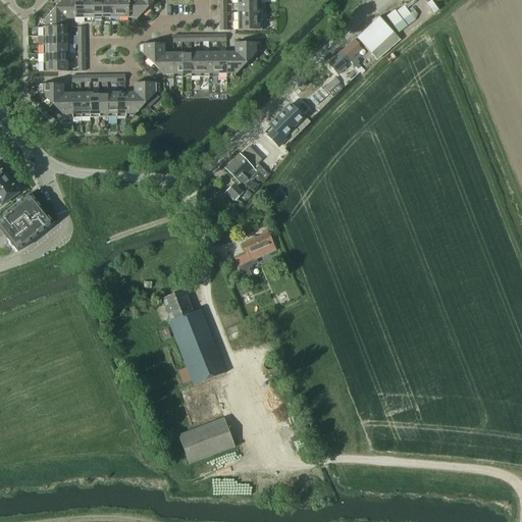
[(74,21),(73,0),(63,0),(55,8),(66,19),(73,19),(73,21),(74,21)]
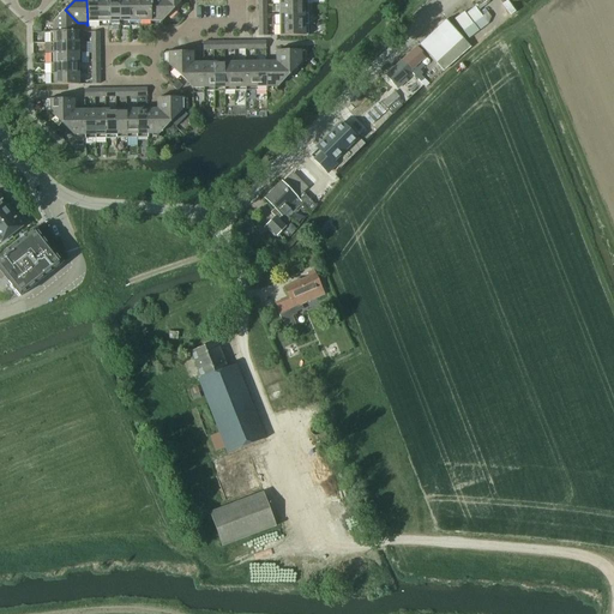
[(98,25),(97,0),(86,0),(88,25),(98,25)]
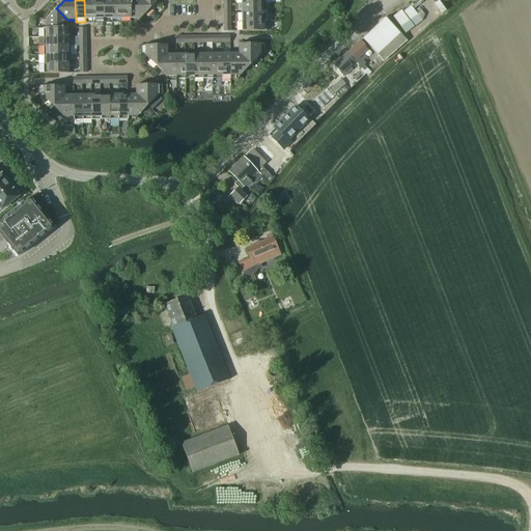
[(93,22),(93,0),(84,0),(85,22),(93,22)]
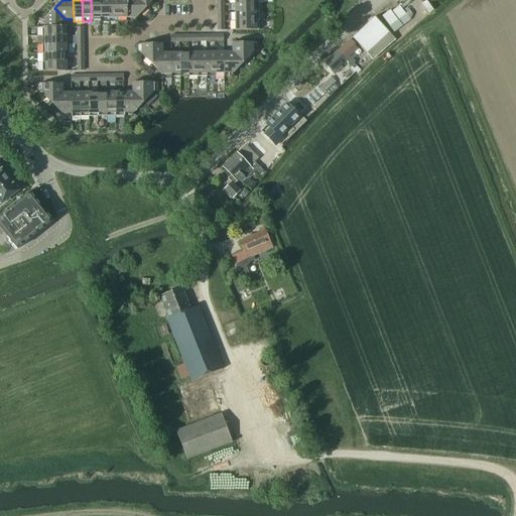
[(100,21),(99,0),(91,0),(91,21),(100,21)]
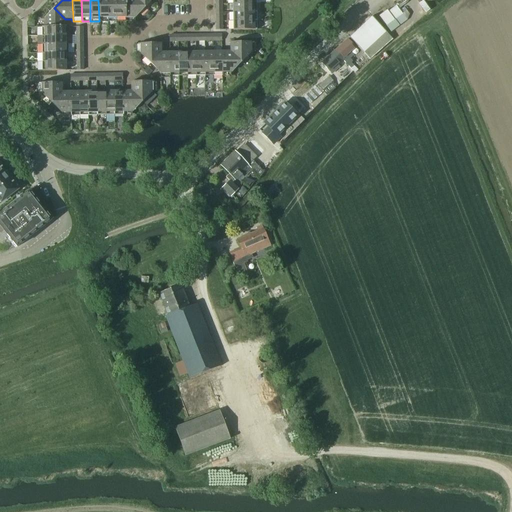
[(107,21),(107,0),(98,0),(99,21),(107,21)]
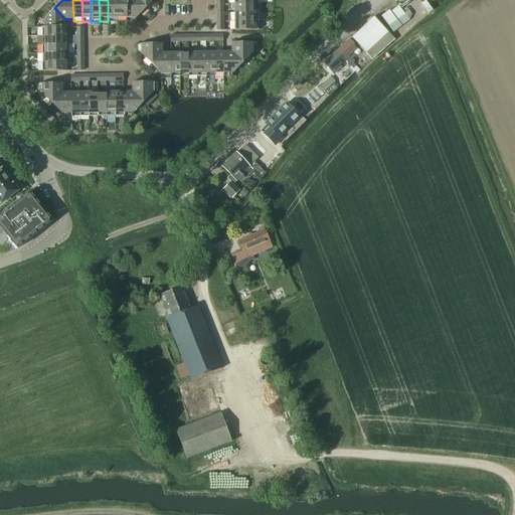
[(117,20),(116,0),(108,0),(108,21),(117,20)]
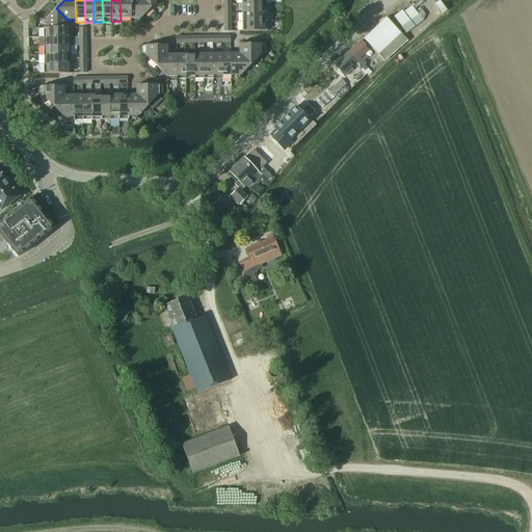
[(130,21),(129,0),(120,0),(121,21),(130,21)]
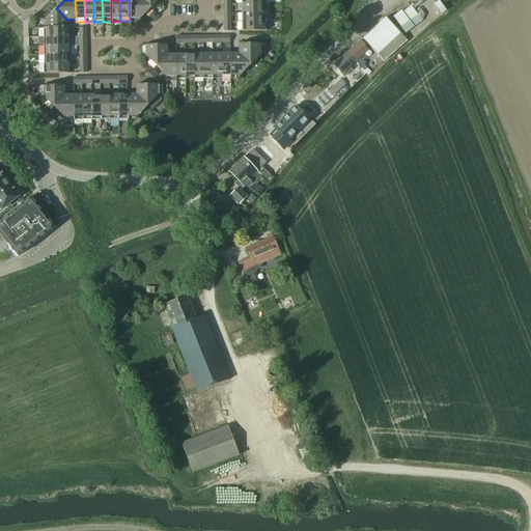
[(149,7),(141,0),(129,0),(130,21),(131,21),(131,19),(139,19),(149,7)]
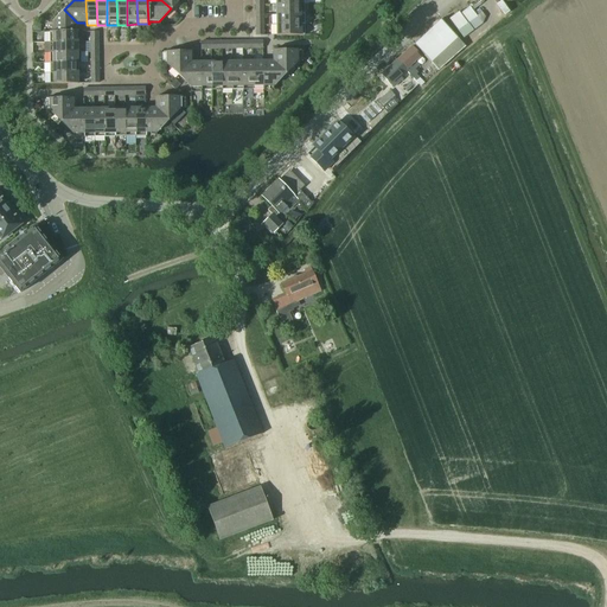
[(304,14),(304,5),(275,5),(275,14),(304,14)]
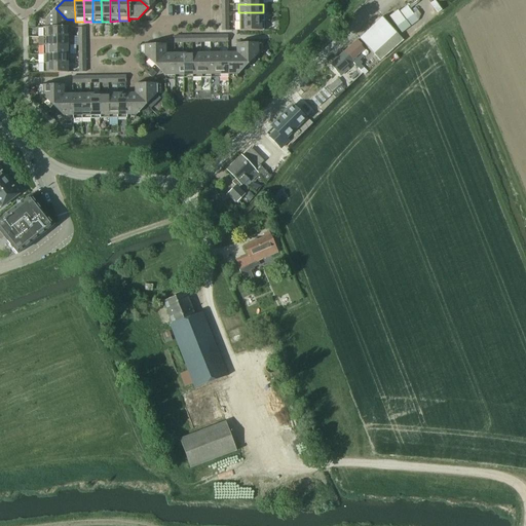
[(388,16),(401,33),(417,21),(420,15),(417,11),(413,14),(409,9),(406,6),(398,12),(397,10),(388,16)]
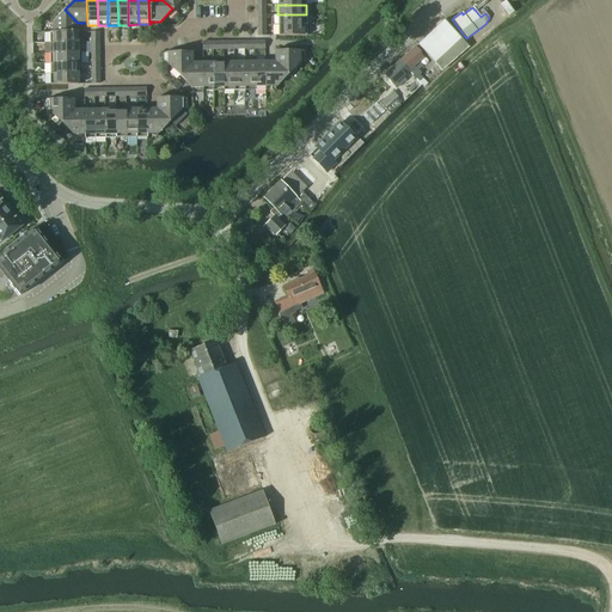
[(78,23),(65,10),(53,23),(53,32),(78,32),(78,23)]
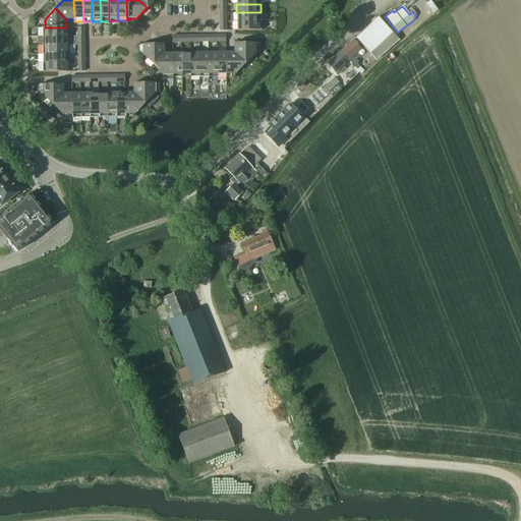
[(261,21),(261,12),(236,12),(236,21),(261,21)]
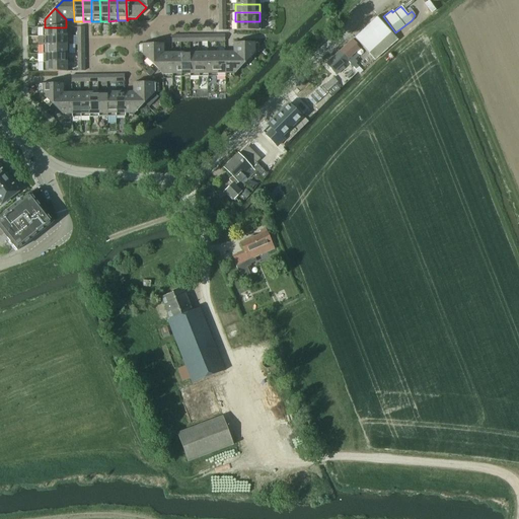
[(376,17),(354,38),(368,54),(374,60),(375,61),(397,40),(390,32),(376,17)]
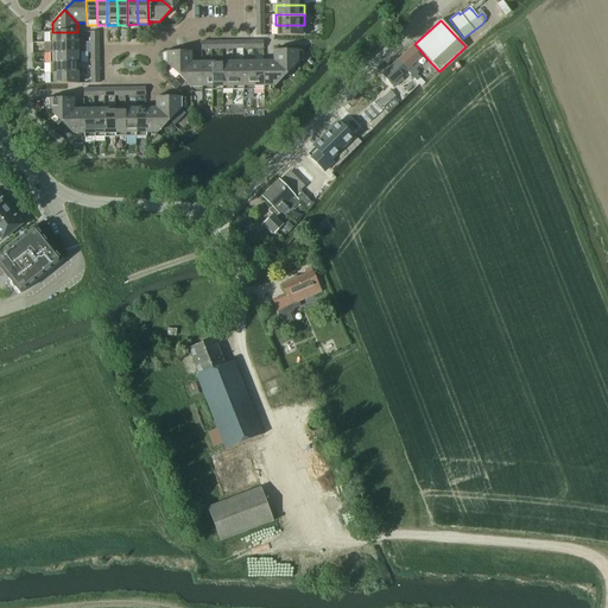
[(304,36),(304,25),(276,25),(276,36),(304,36)]
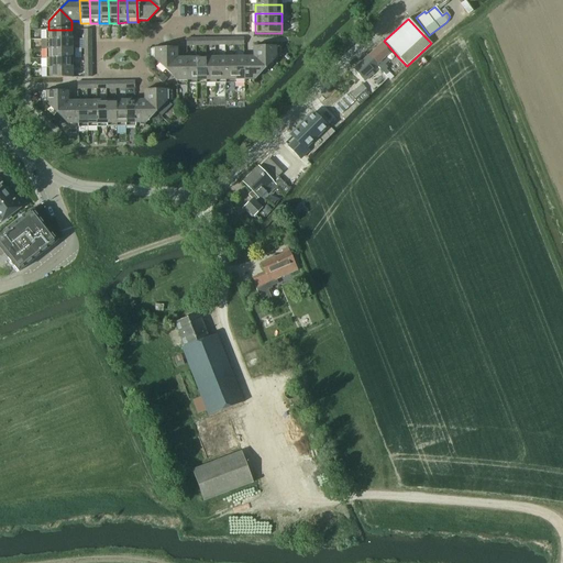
[(72,40),(72,30),(48,30),(45,30),(45,40),(72,40)]
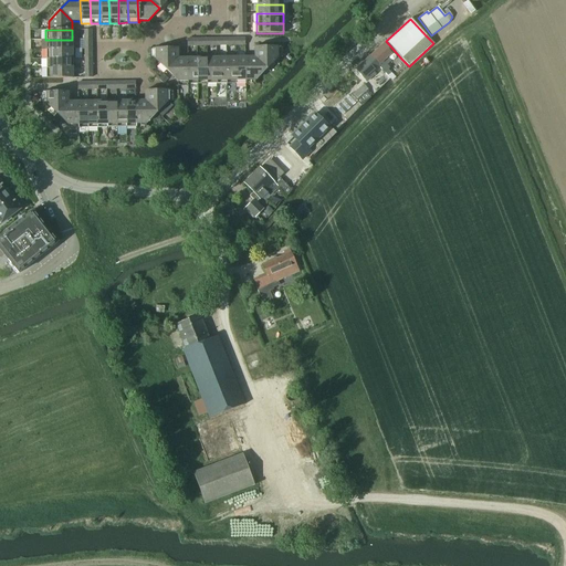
[(72,49),(72,40),(45,40),(46,50),(72,49)]
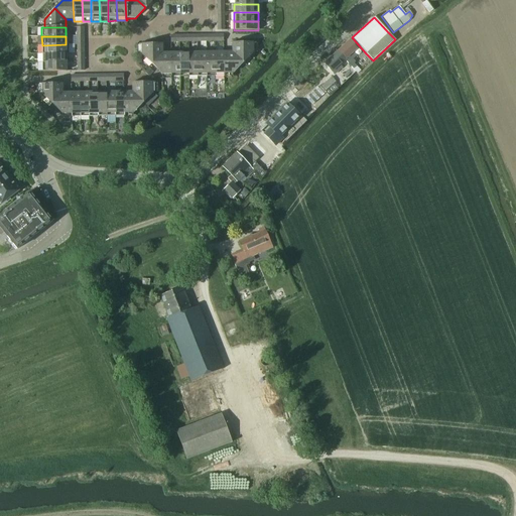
[(350,39),(337,51),(344,59),(353,70),(356,67),(353,63),(355,62),(353,59),(356,56),(353,52),(357,48),(350,39)]
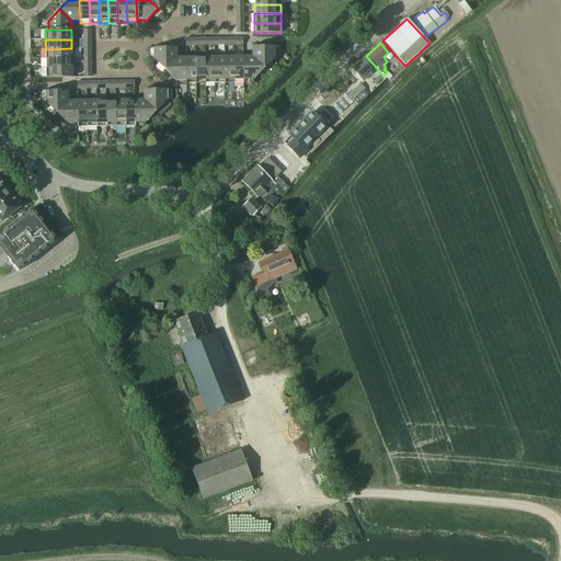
[(274,57),(274,46),(251,47),(251,57),(263,68),(274,57)]
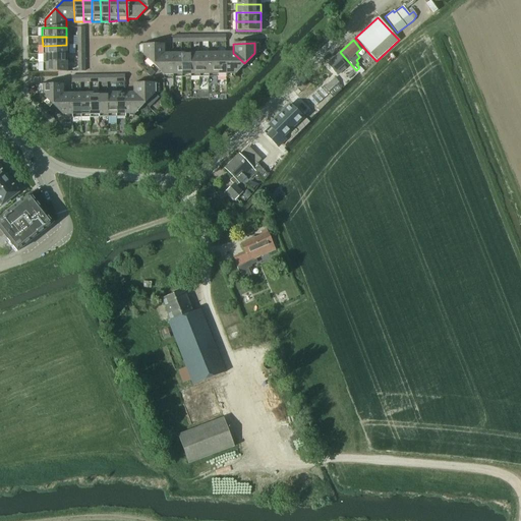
[(66,54),(66,45),(43,46),(43,54),(66,54)]
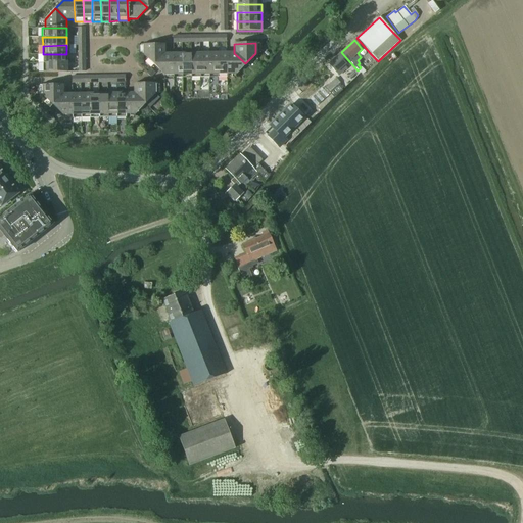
[(164,54),(163,45),(142,45),(143,55),(153,65),(164,54)]
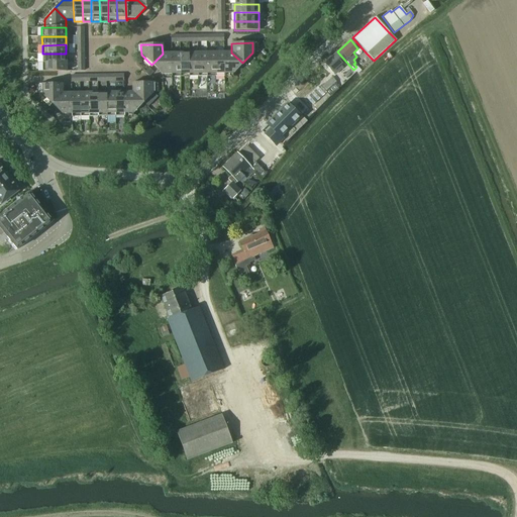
[(344,60),(337,52),(324,64),(334,75),(342,68),(339,65),(344,60)]
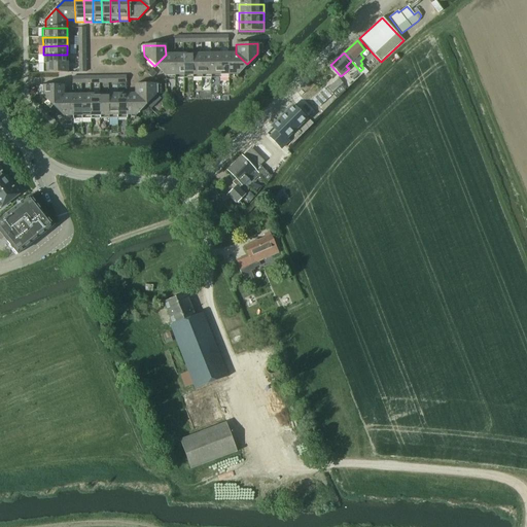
[(175,78),(174,54),(166,55),(154,66),(165,76),(174,76),(174,78),(175,78)]
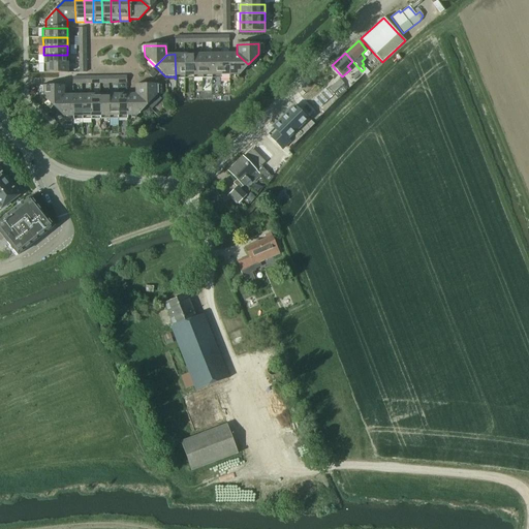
[(184,79),(184,54),(175,54),(176,79),(184,79)]
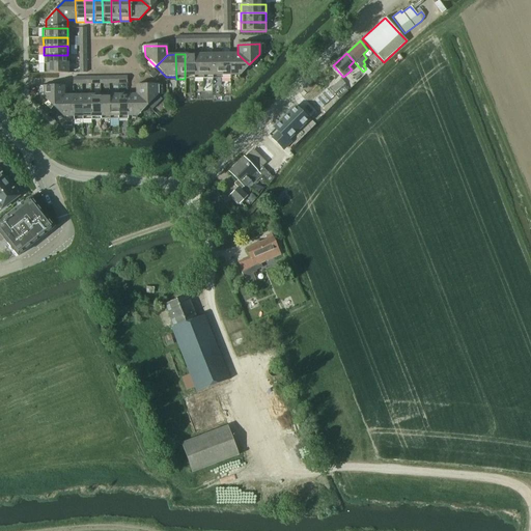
[(194,79),(193,54),(185,54),(185,79),(194,79)]
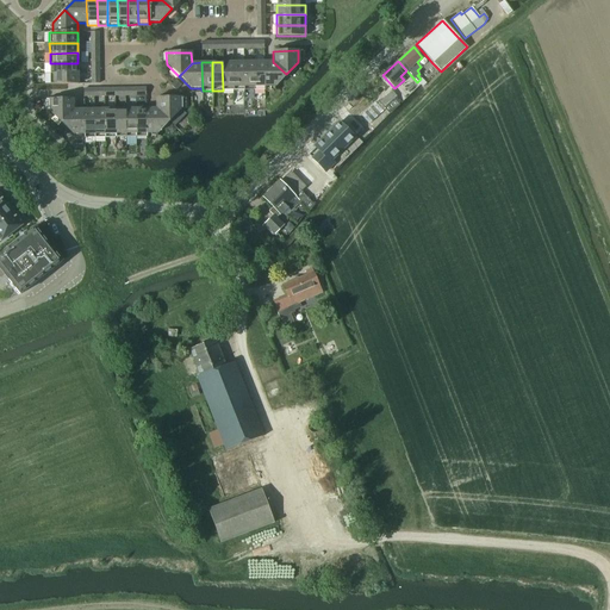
[(234,91),(232,62),(222,62),(223,91),(234,91)]
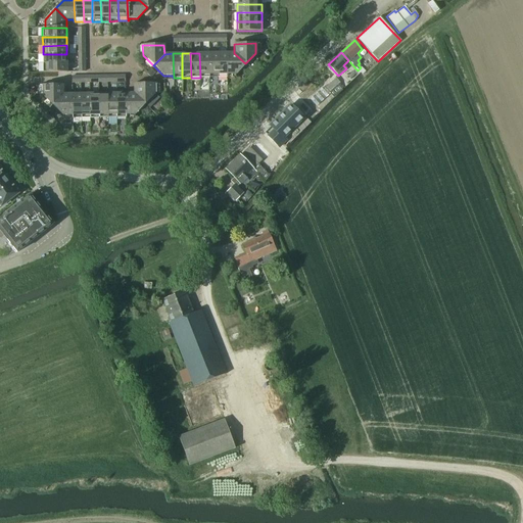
[(209,78),(208,53),(199,53),(200,78),(209,78)]
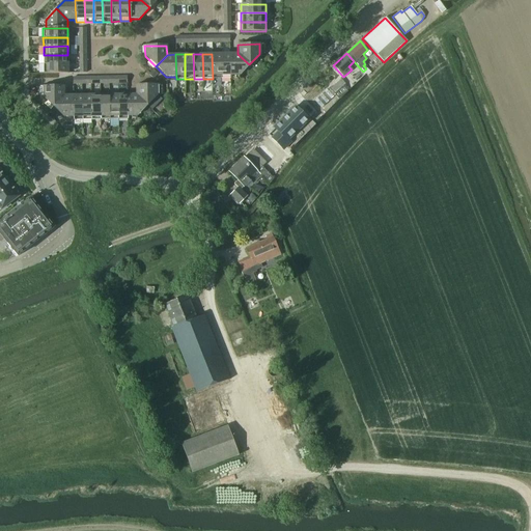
[(221,79),(220,54),(212,54),(213,79),(221,79)]
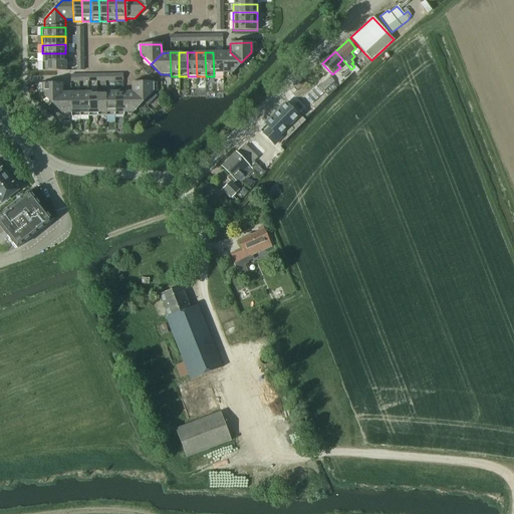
[(223,76),(222,52),(213,52),(214,76),(223,76)]
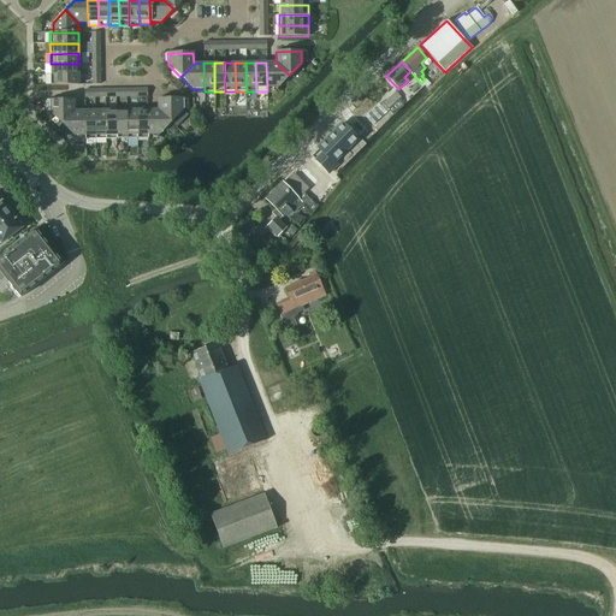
[(289,75),(276,63),(266,63),(267,92),(267,88),(277,88),(289,75)]
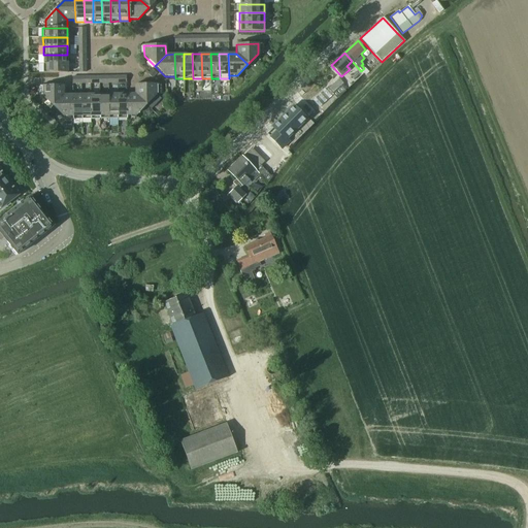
[(67,64),(67,55),(43,55),(43,64),(67,64)]
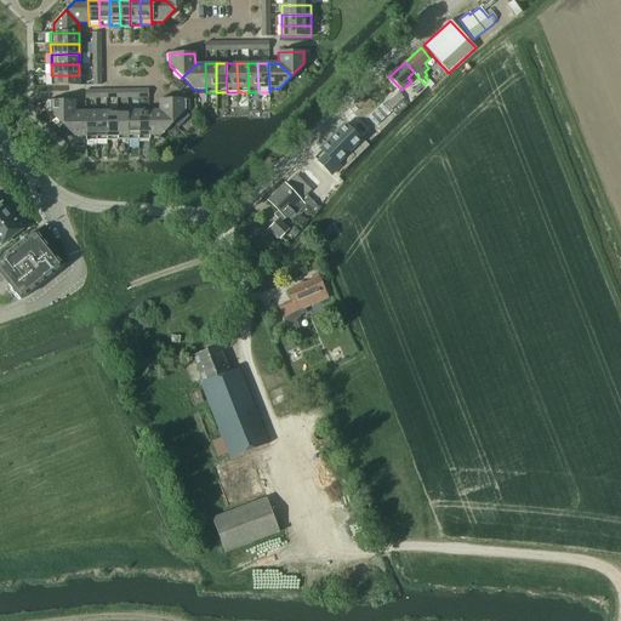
[(51,75),(51,86),(80,86),(79,75),(51,75)]
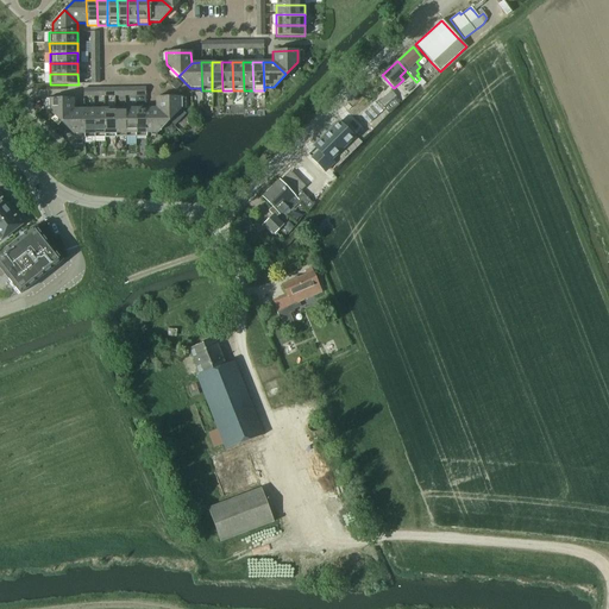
[(378,102),(383,107),(395,96),(390,90),(378,102)]
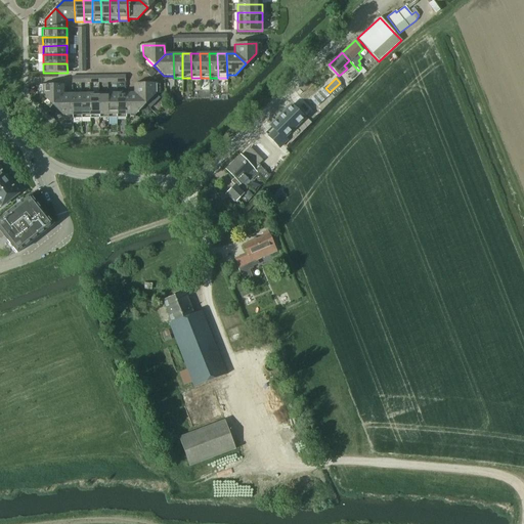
[(155,93),(155,84),(133,84),(133,93),(144,104),(155,93)]
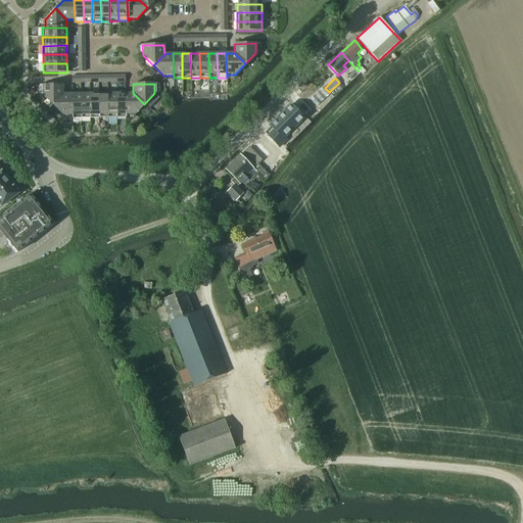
[(63,94),(63,86),(42,86),(42,95),(52,105),(63,94)]
